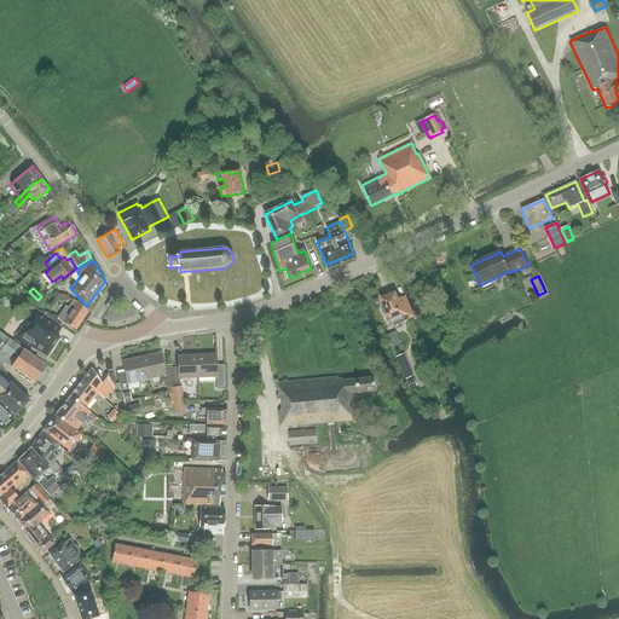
[(398,300),(395,294),(381,300),(385,307),(383,308),(383,311),(383,312),(385,313),(386,314),(388,314),(393,327),(415,317),(405,296),(398,300)]
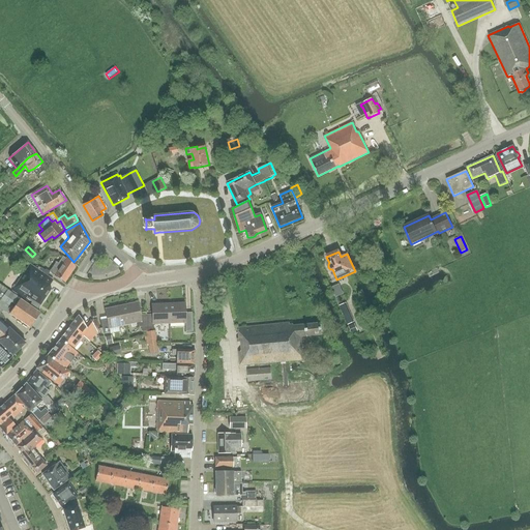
[(49,272),(50,272),(64,283),(75,267),(68,260),(67,261),(63,257),(57,266),(53,264),(52,266),(53,266),(50,271),(49,272)]
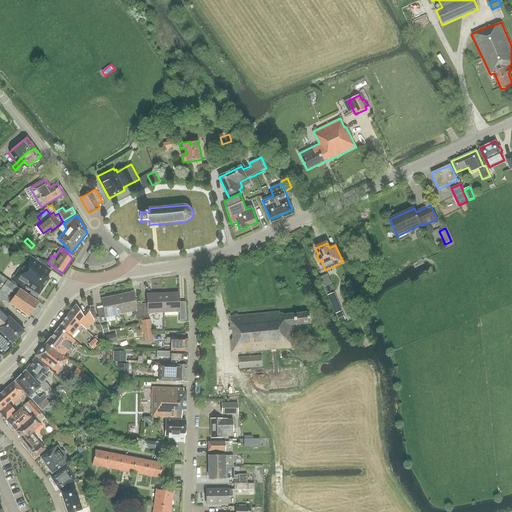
[(51,271),(45,267),(35,260),(28,256),(12,281),(27,291),(28,289),(31,291),(29,294),(37,299),(50,279),(47,278),(51,271)]
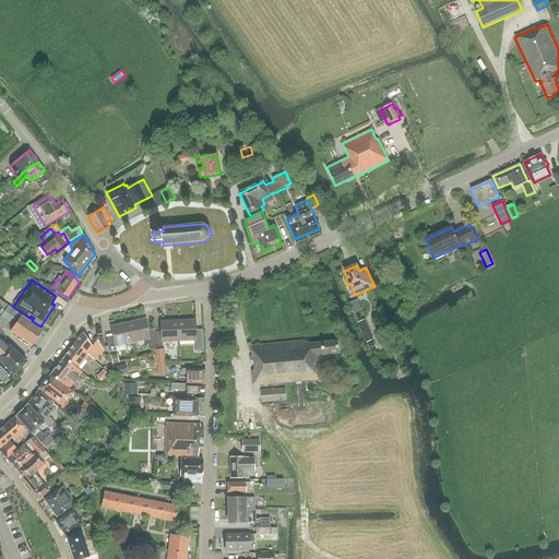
[(49,292),(52,287),(51,287),(52,286),(48,284),(47,285),(43,283),(40,282),(38,284),(49,292)]
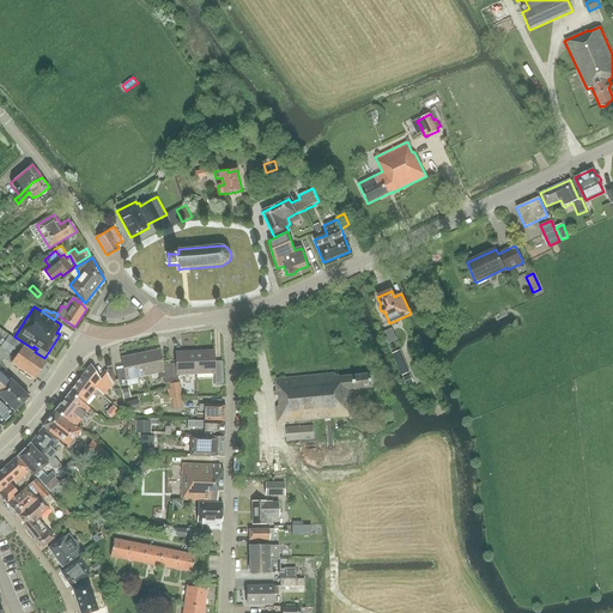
[(11,363),(23,346),(0,329),(0,357),(4,360),(11,363)]
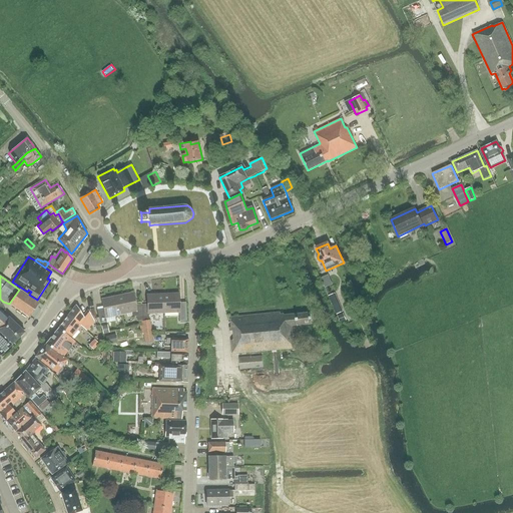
[(29,321),(40,307),(21,292),(9,306),(29,321)]
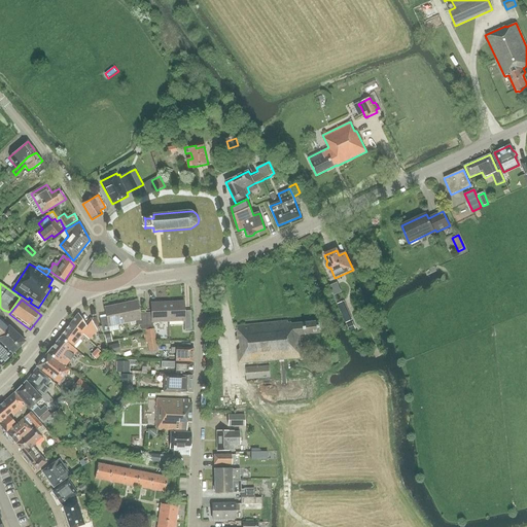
[(146,327),(145,313),(139,313),(137,301),(120,305),(125,323),(135,321),(136,326),(141,325),(142,330),(146,330),(146,327)]
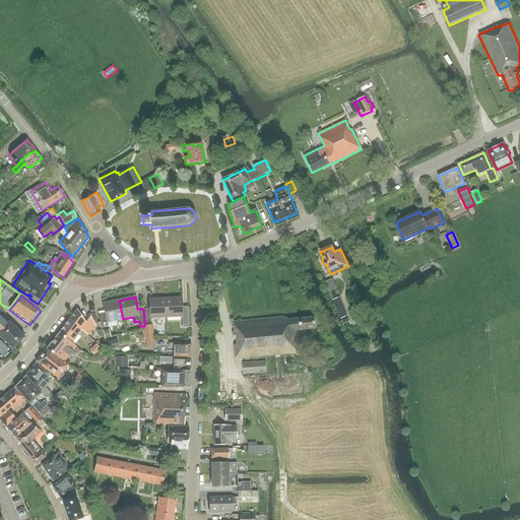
[(166,299),(167,318),(182,317),(182,326),(189,325),(188,307),(182,307),(182,298),(166,299)]
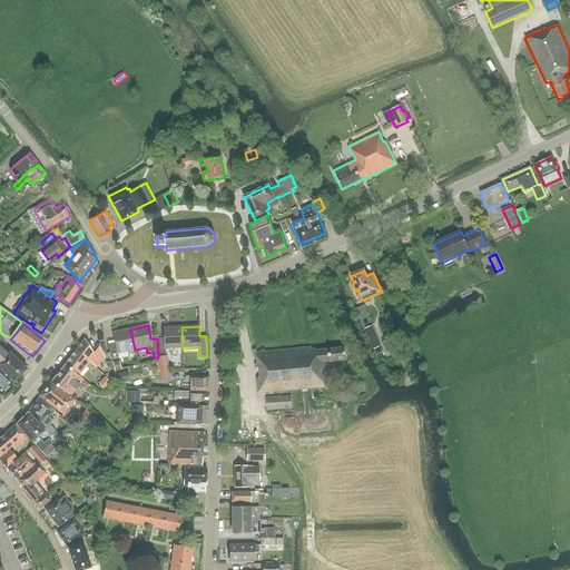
[(165,350),(183,349),(182,327),(164,327),(164,338),(157,338),(158,354),(165,353),(165,350)]
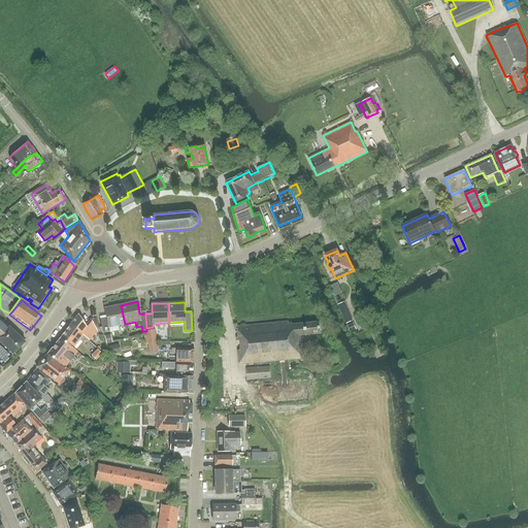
[(112,327),(125,324),(121,305),(104,308),(106,318),(100,319),(103,332),(112,330),(112,327)]
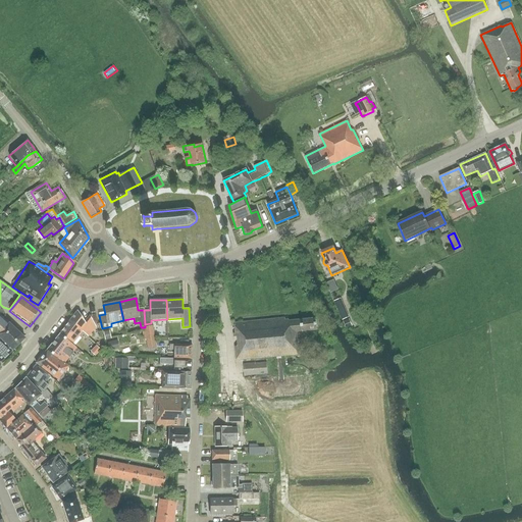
[(0,314),(0,309),(3,307),(0,304),(0,337),(12,351),(24,338),(0,314)]
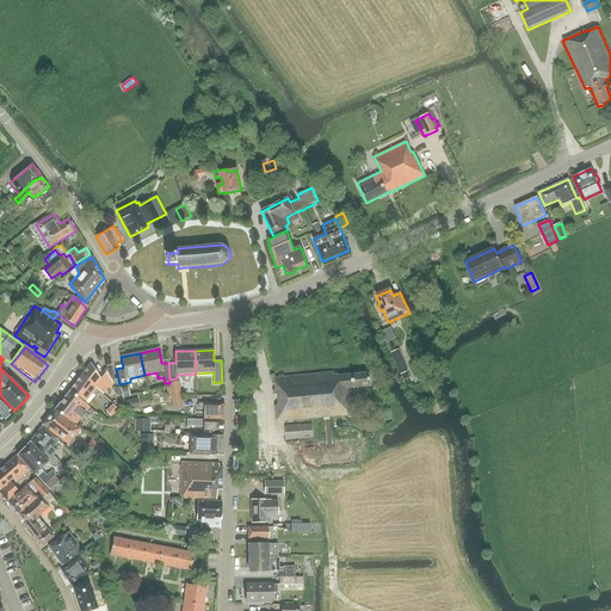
[(409,371),(403,358),(395,362),(401,375),(409,371)]
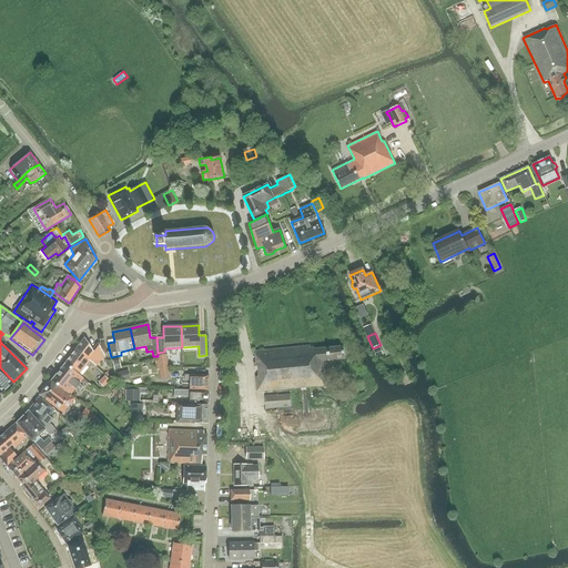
[(91,361),(90,362),(97,367),(104,356),(98,343),(92,351),(84,338),(75,348),(91,361)]
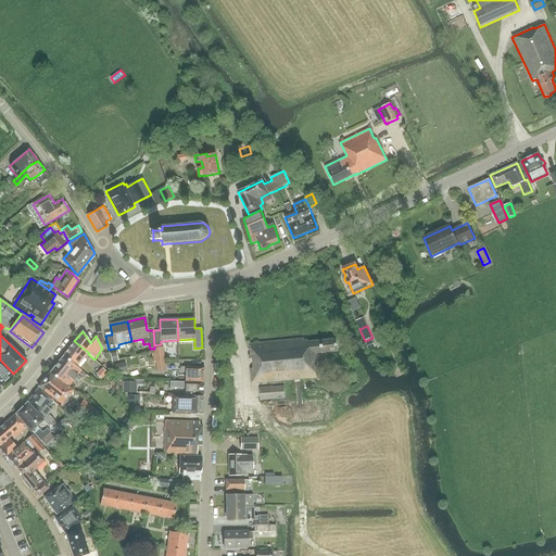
[(338,352),(337,339),(307,342),(307,341),(304,341),(304,339),(250,344),(251,355),(249,355),(252,384),(318,377),(316,354),(338,352)]
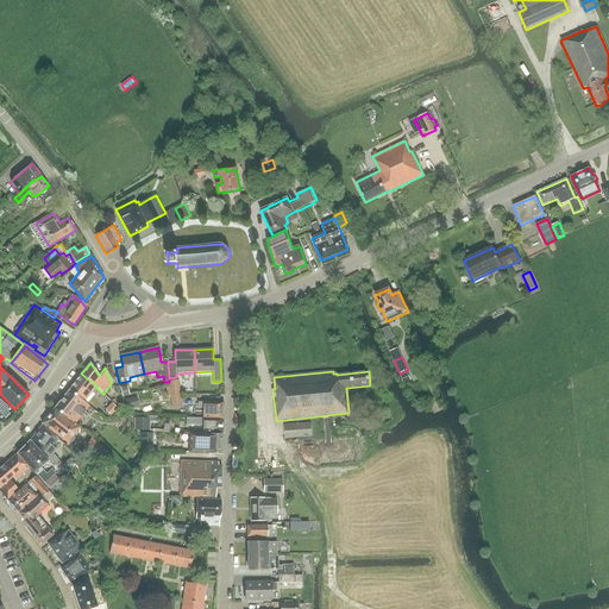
[(408,372),(401,376),(405,383),(412,381),(408,372)]
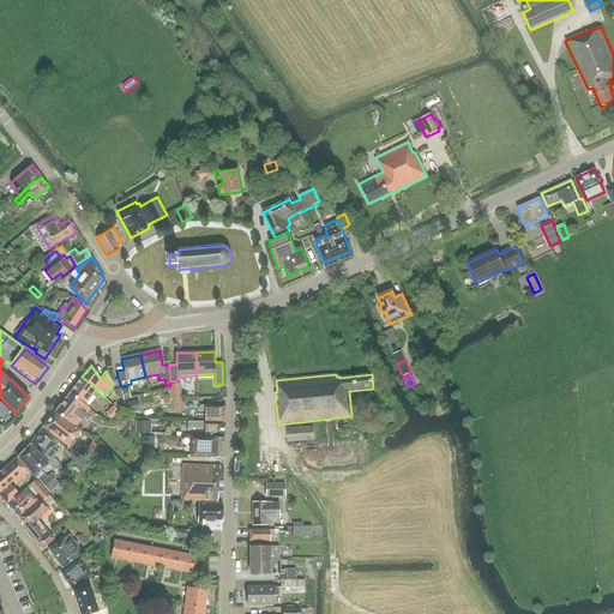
[(85,405),(97,391),(98,390),(82,377),(71,392),(85,405)]
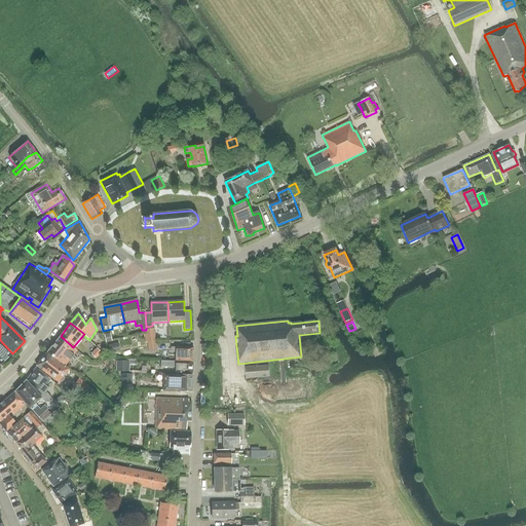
[(147,342),(155,341),(153,329),(145,330),(147,342)]
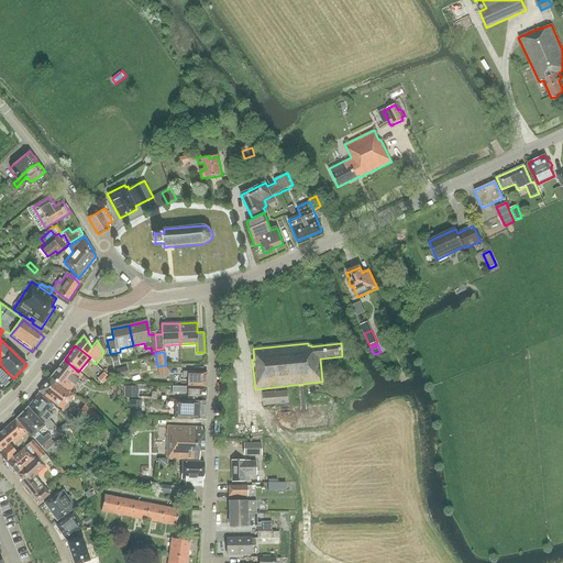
[(51,377),(69,392),(83,376),(64,361),(51,377)]
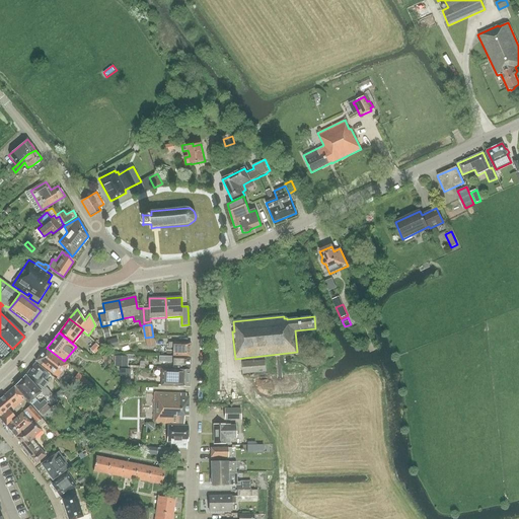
[(0,360),(0,361),(12,349),(0,337),(0,360)]
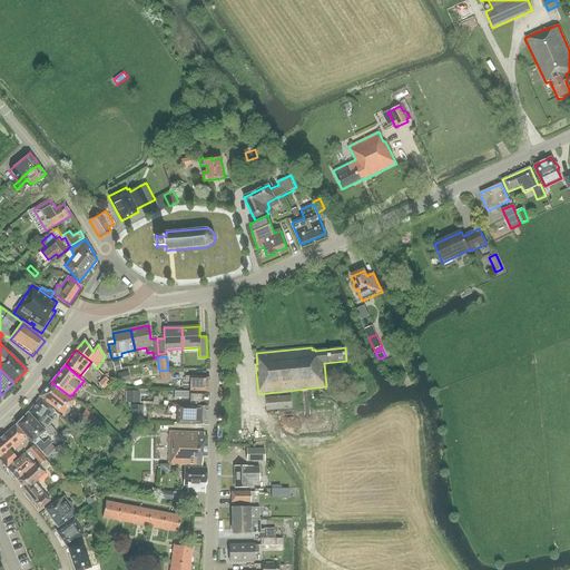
[(128,372),(118,374),(120,383),(130,381),(128,372)]
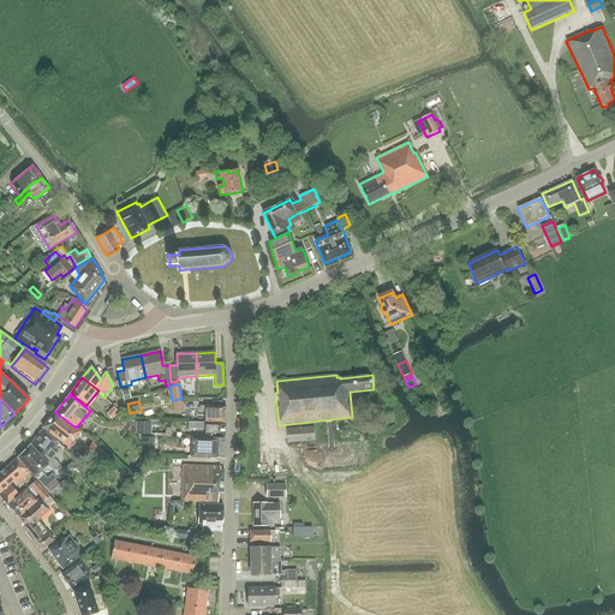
[(226,423),(226,406),(206,406),(199,406),(199,412),(206,412),(206,422),(226,423)]
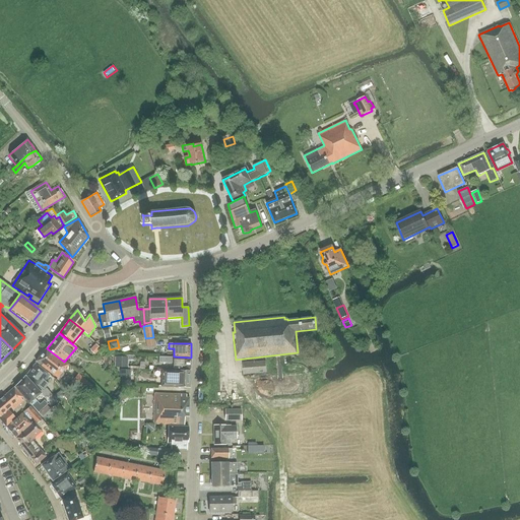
[(100,348),(95,344),(90,349),(94,353),(100,348)]
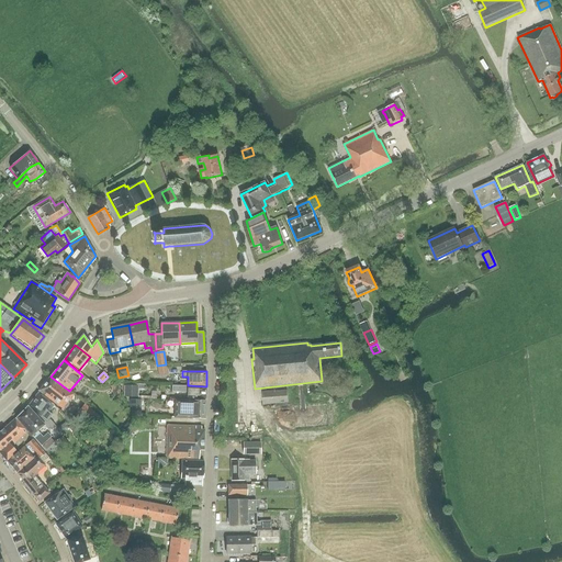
[(69,392),(69,391),(51,377),(40,391),(63,409),(74,395),(69,392)]
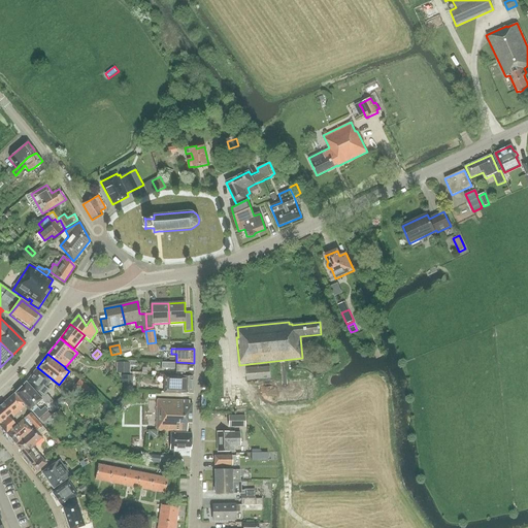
[(108,373),(113,372),(109,361),(104,363),(108,373)]
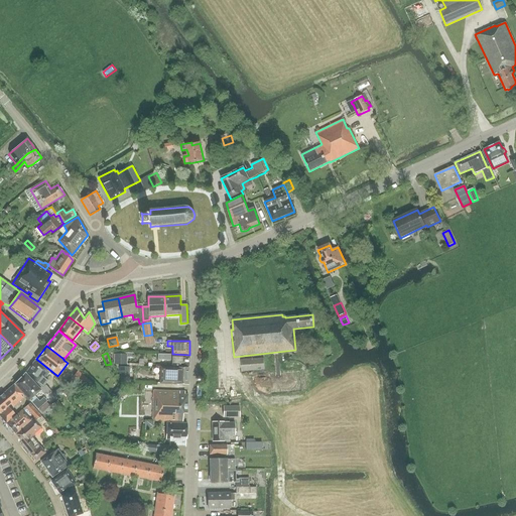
[(127,365),(127,355),(114,354),(114,364),(127,365)]
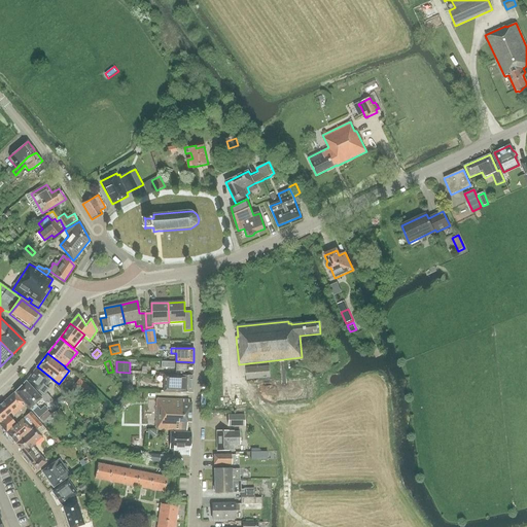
[(192,374),(194,362),(162,361),(162,367),(176,367),(175,374),(192,374)]
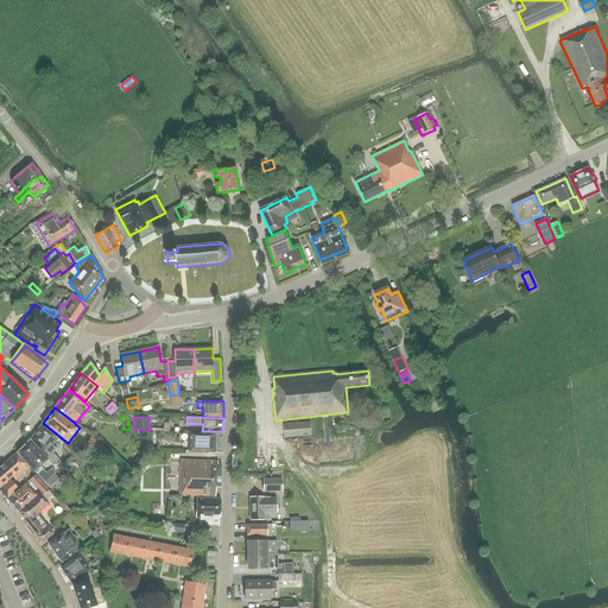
[(285,438),(312,436),(311,423),(284,425),(285,438)]
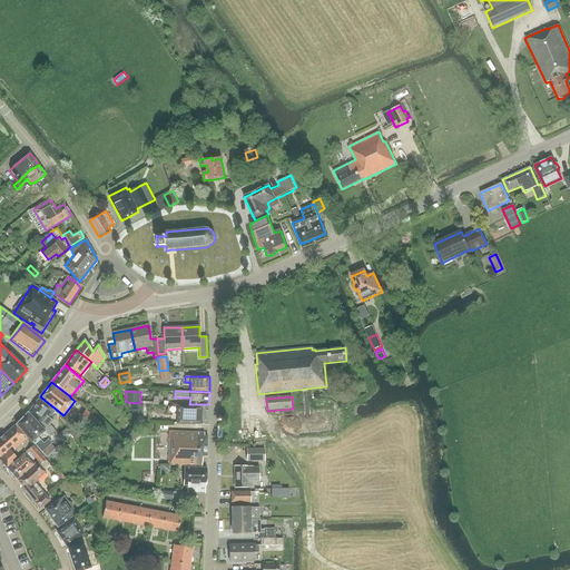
[(55,411),(39,399),(28,412),(48,428),(52,422),(49,419),(55,411)]
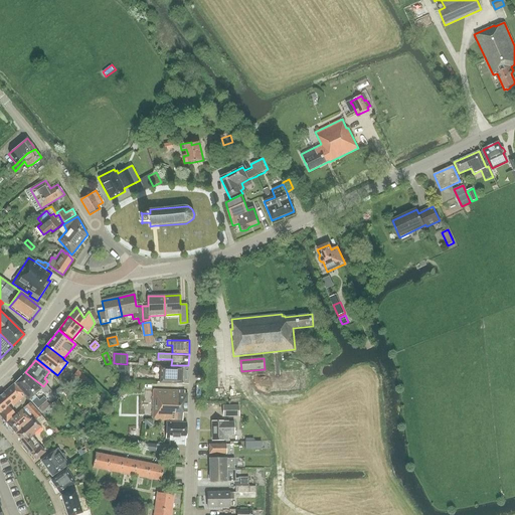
[(130,381),(130,366),(119,366),(119,373),(121,373),(121,381),(130,381)]
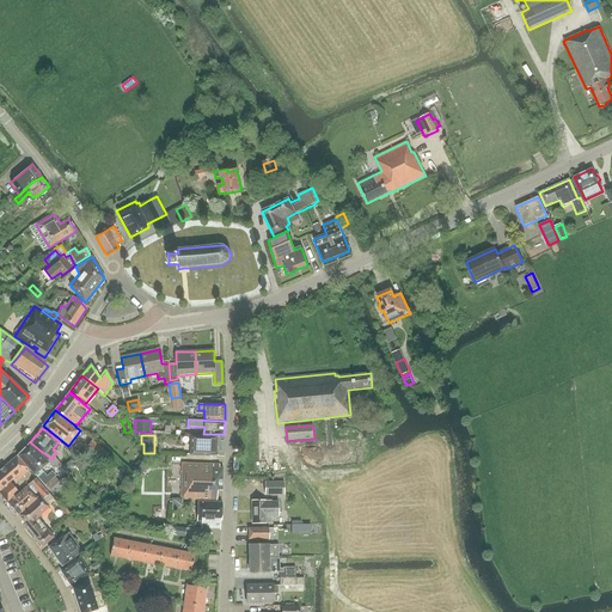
[(224,457),(224,436),(190,435),(190,456),(209,456),(209,457),(224,457)]
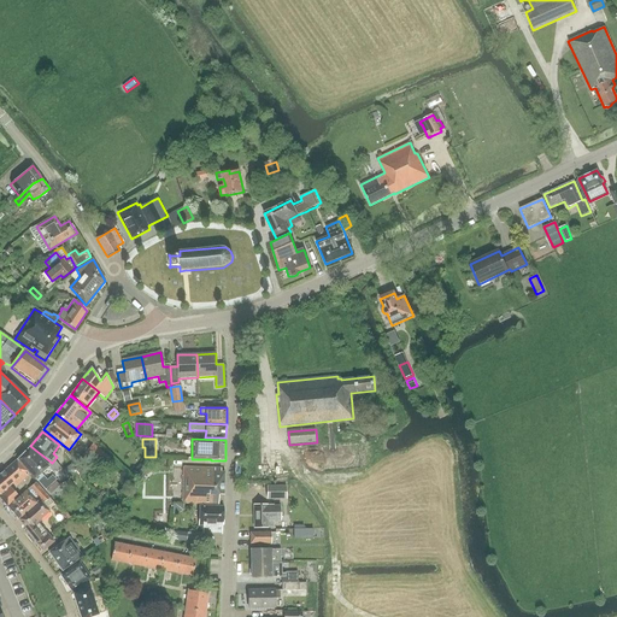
[(103,466),(110,458),(93,444),(86,453),(103,466)]
